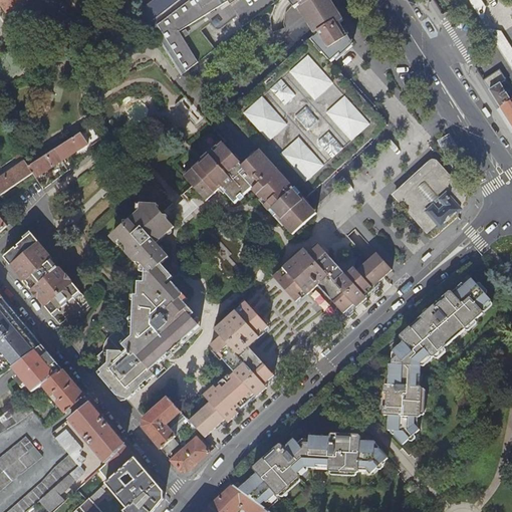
[(0,1),(8,12),(24,0),(0,0),(0,1)]
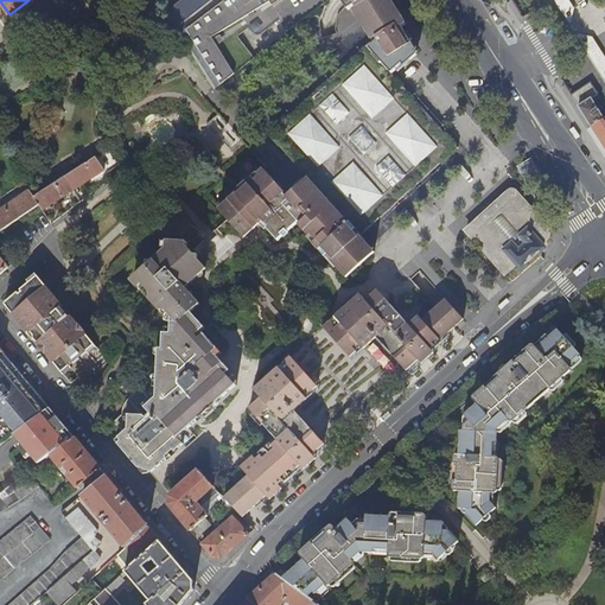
[(178,0),(164,11),(174,26),(207,0),(178,0)]
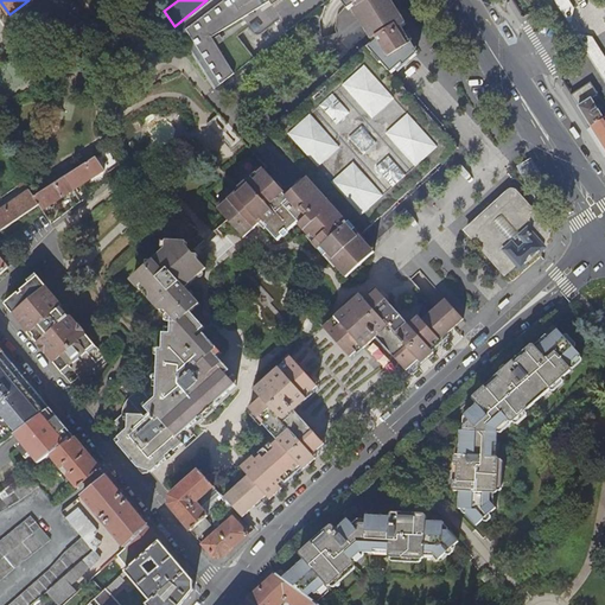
[(207,0),(174,26),(211,88),(234,72),(210,36),(269,0),(207,0)]
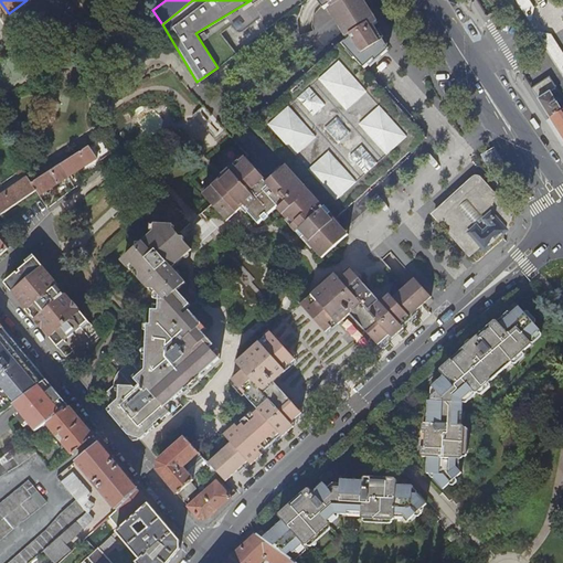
[(315,0),(319,6),(322,3),(332,19),(341,35),(346,33),(347,35),(340,41),(361,65),(371,56),(373,60),(384,49),(382,45),(383,44),(370,21),(374,19),(364,2),(362,0),(315,0)]
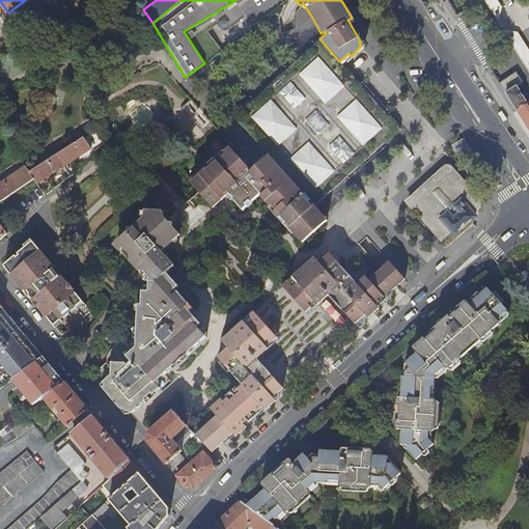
[(400,129),(365,88),(341,66),(319,38),(233,114),(268,154),(274,160),(312,205),(350,172),(400,129)]
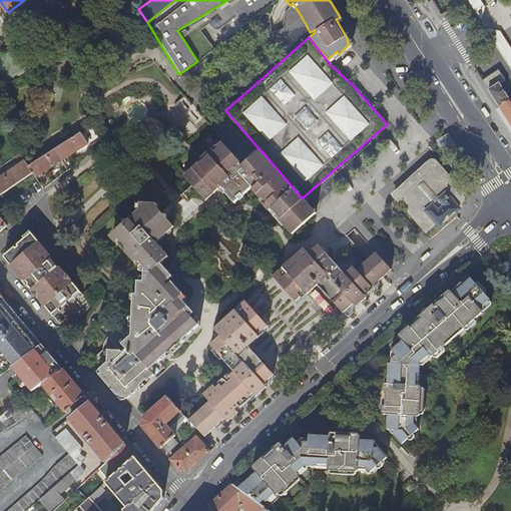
[(481,78),(498,105),(508,98),(498,82),(504,78),(498,68),(481,78)]
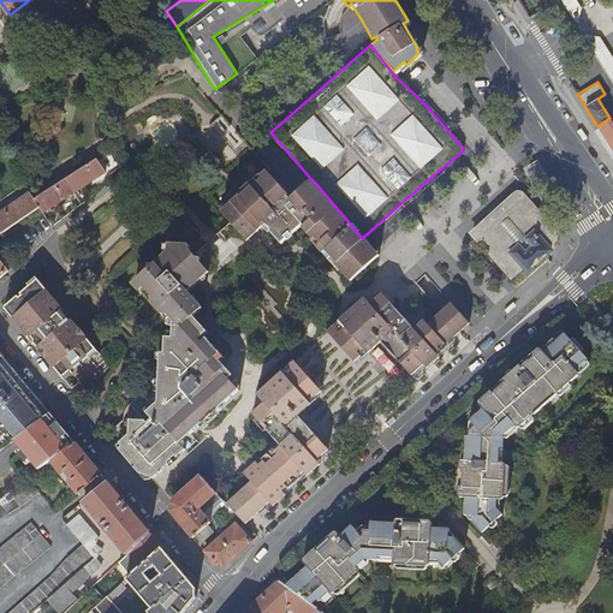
[(612,115),(609,118),(597,126),(612,150),(612,115)]
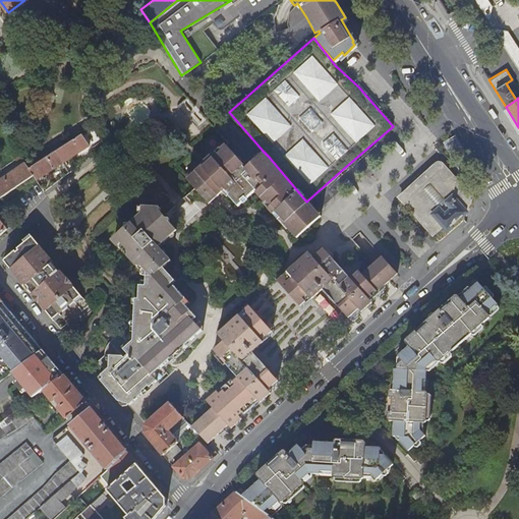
[(81,133),(27,168),(33,174),(36,179),(90,145),(92,147),(102,139),(94,127),(82,135),(81,133)]
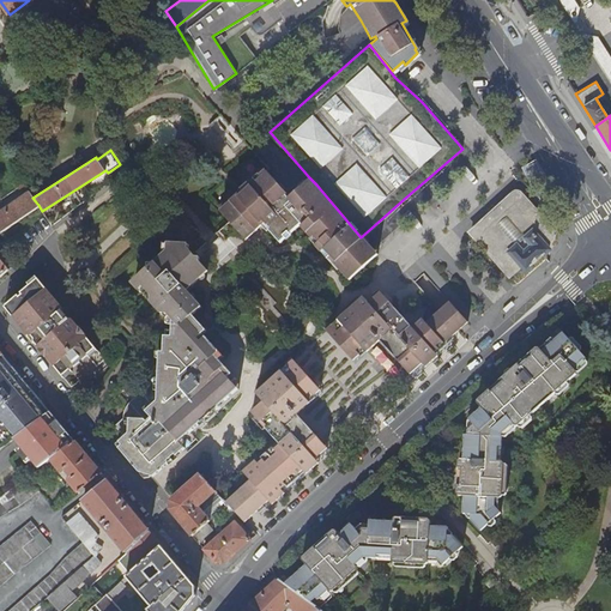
[(374,252),(361,237),(316,185),(309,177),(288,197),(285,194),(286,193),(265,168),(264,170),(260,165),(246,177),(247,180),(241,186),(240,185),(217,204),(221,207),(219,209),(242,236),(260,221),(262,223),(278,240),(296,222),(298,223),(346,277),(374,252)]
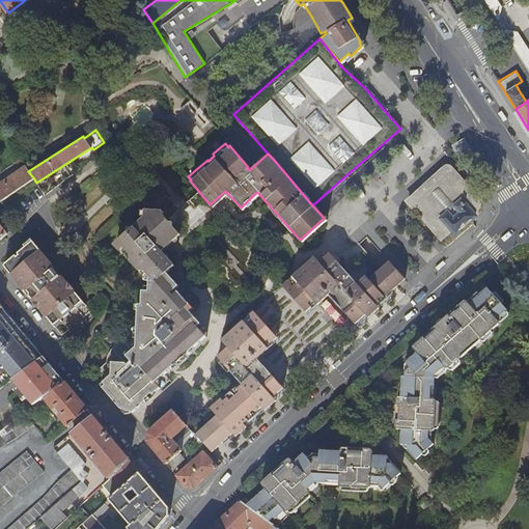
[(0,198),(33,177),(28,171),(24,165),(0,181),(0,198)]
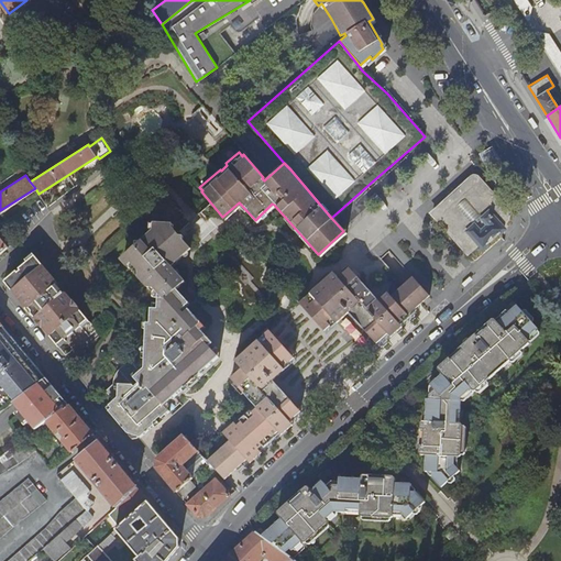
[(474,175),(430,211),(466,252),(477,242),(482,246),(493,237),(503,228),(498,223),(505,218),(506,209),(474,175)]
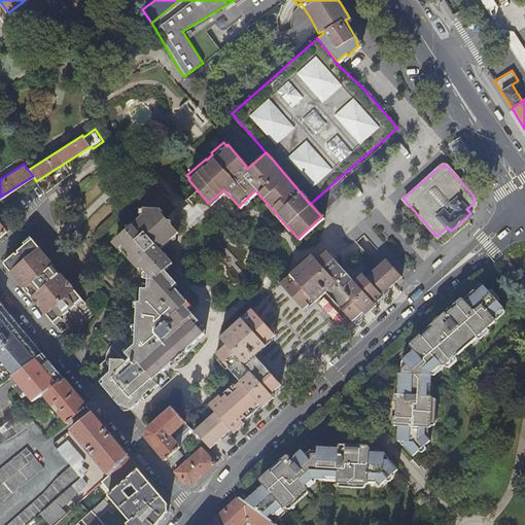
[(223,189),(208,203),(210,205),(225,191),(223,189)]
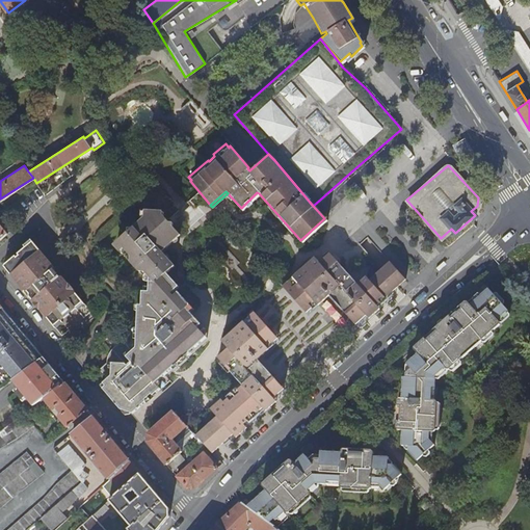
[(257,192),(241,208),(242,209),(259,193),(257,192)]
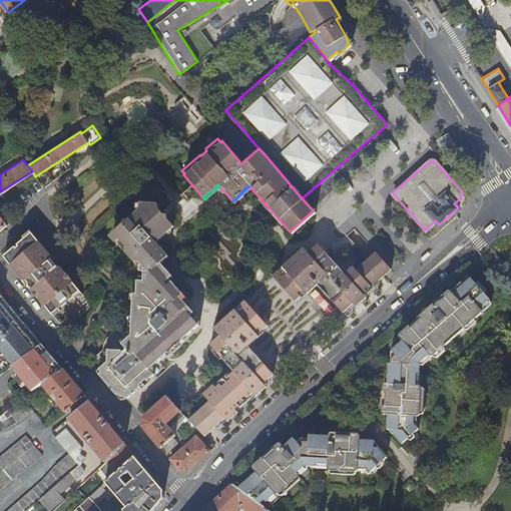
[(143,266),(143,271),(150,270),(160,262),(167,256),(162,249),(155,240),(172,224),(155,205),(156,202),(138,202),(138,208),(126,218),(122,218),(121,223),(114,230),(121,239),(117,242),(133,260),(136,258),(143,266)]
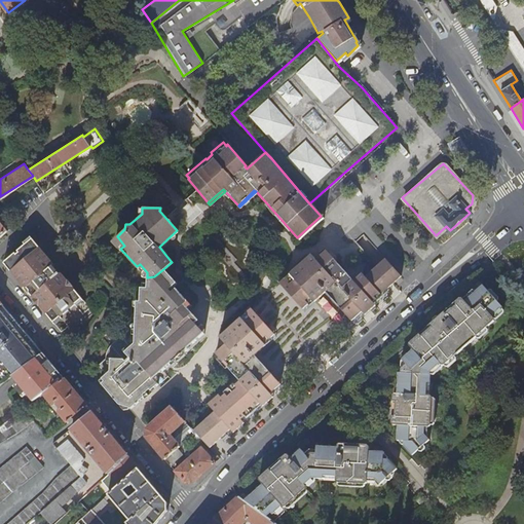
[(321,216),(297,237),(298,239),(323,218),(321,216)]
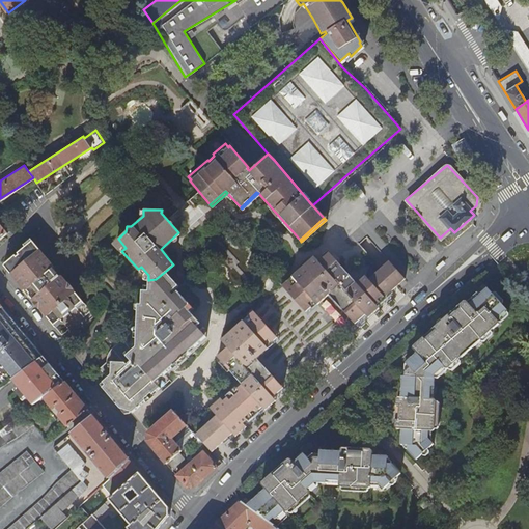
[(118,239),(113,242),(121,251),(126,248),(118,239)]
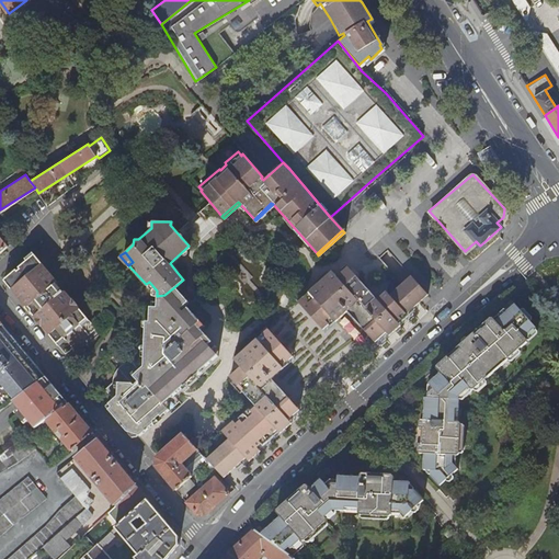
[(8,282),(6,283),(23,304),(23,305),(31,306),(31,310),(31,312),(35,319),(34,320),(40,326),(41,324),(46,331),(48,330),(50,332),(48,334),(64,353),(94,328),(63,289),(60,291),(54,283),(56,282),(34,255),(26,262),(24,260),(7,275),(9,276),(8,282)]
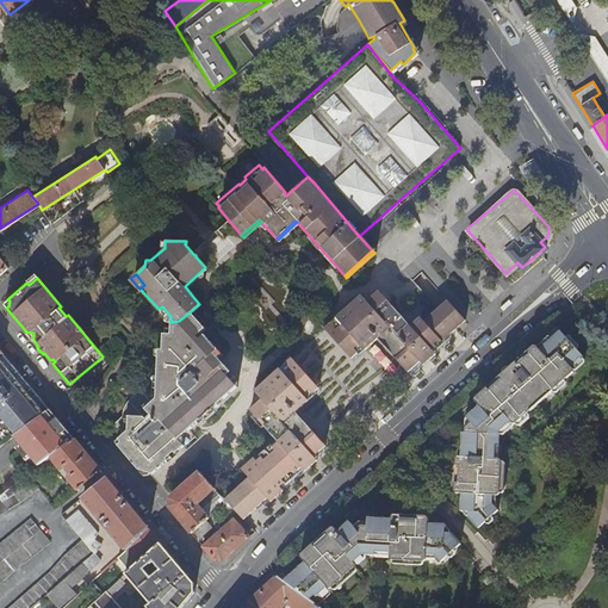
[(358,295),(323,327),(349,357),(361,347),(364,349),(368,343),(377,336),(407,370),(419,359),(422,364),(434,353),(430,348),(446,335),(453,328),(435,309),(422,321),(419,317),(409,326),(377,291),(365,301),(358,295)]
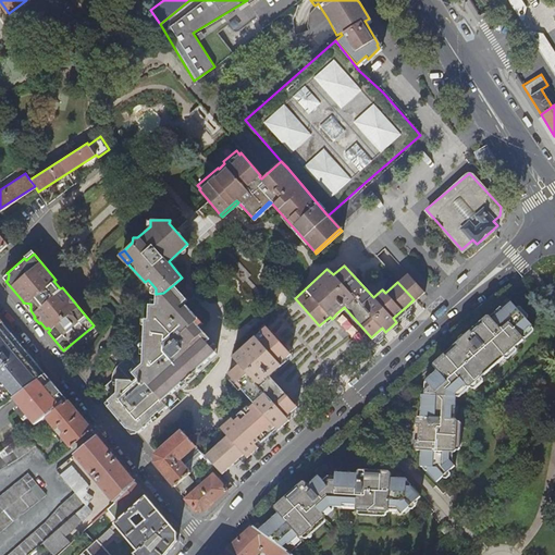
[(392,275),(397,282),(407,273),(402,267),(392,275)]
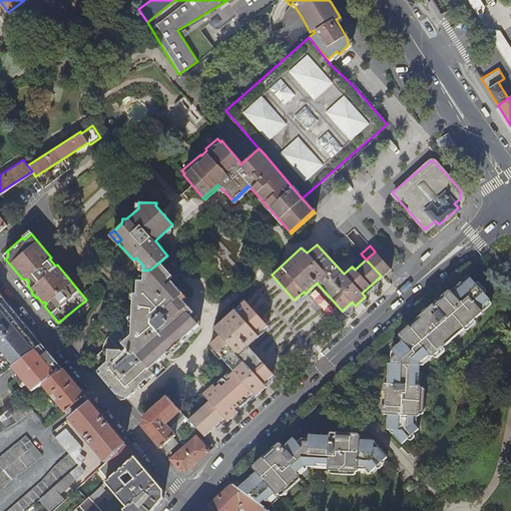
[(375,251),(366,260),(381,276),(389,269),(375,251)]
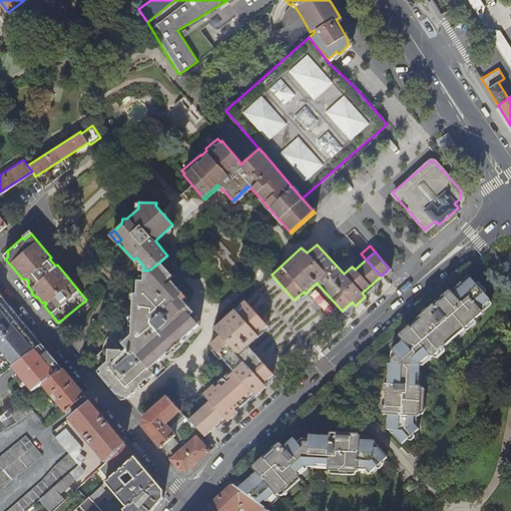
[(111,340),(95,355),(100,361),(103,362),(105,362),(105,369),(101,369),(98,372),(116,394),(127,397),(153,373),(148,368),(197,325),(196,323),(197,320),(196,316),(197,316),(191,309),(182,299),(178,295),(181,293),(170,281),(166,284),(164,282),(171,275),(160,262),(150,270),(143,271),(142,281),(139,283),(136,284),(132,325),(129,324),(129,326),(122,326),(122,327),(118,328),(116,329),(113,331),(110,333),(107,335),(111,340)]
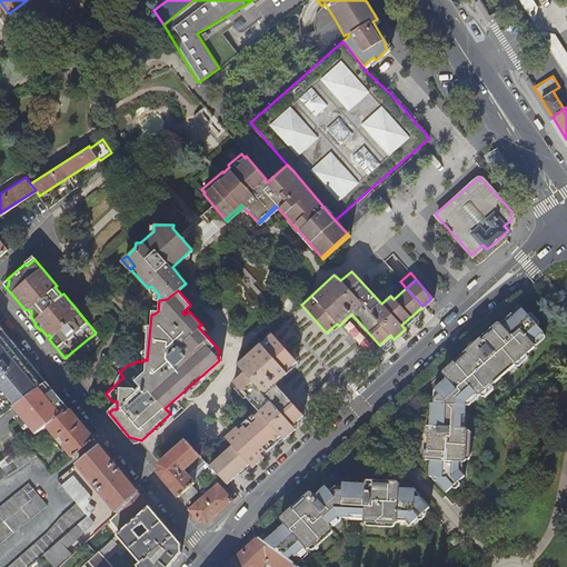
[(516,302),(514,306),(517,310),(538,334),(541,330),(516,302)]
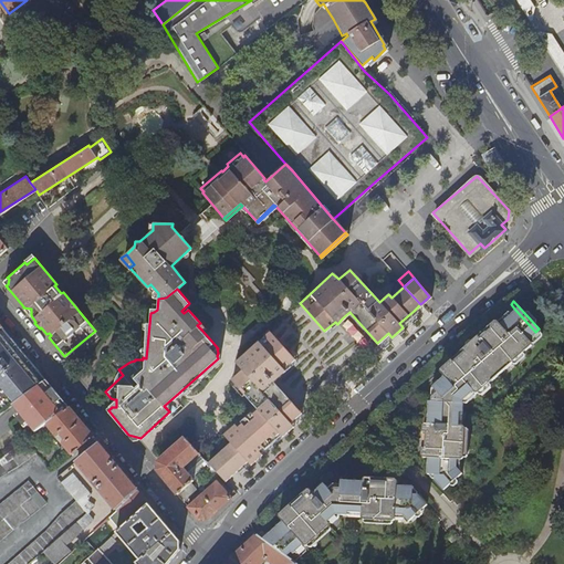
[(535,332),(514,309),(499,323),(495,319),(493,320),(470,340),(439,368),(439,371),(442,375),(431,385),(436,389),(429,395),(429,399),(427,399),(426,423),(424,421),(421,424),(420,431),(419,453),(421,456),(426,456),(426,472),(432,473),(432,477),(442,488),(460,471),(456,466),(456,458),(460,458),(462,457),(463,426),(462,424),(460,424),(457,424),(458,409),(461,409),(462,398),(472,389),(474,392),(477,392),(530,344),(531,341),(529,338),(535,332)]
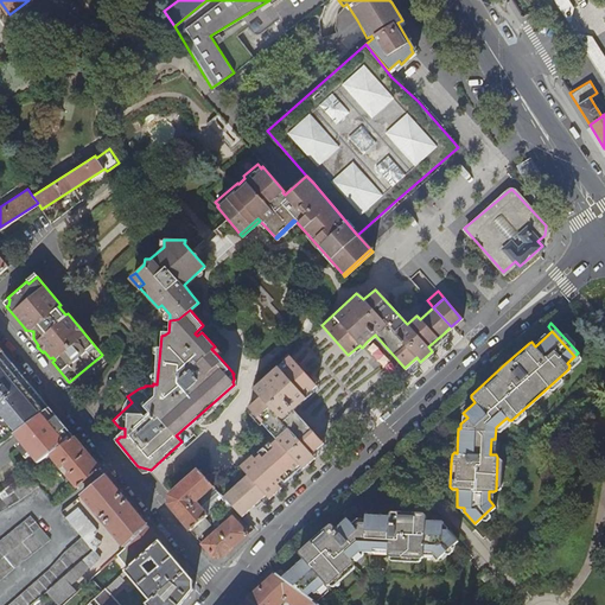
[(444,333),(428,346),(432,351),(447,338),(444,333)]
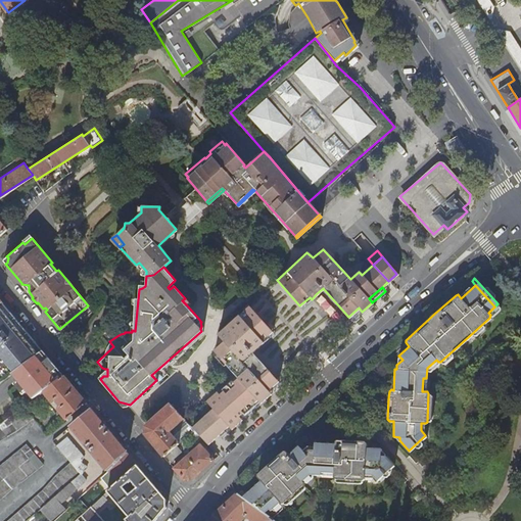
[(310,297),(299,305),(301,308),(312,299),(310,297)]
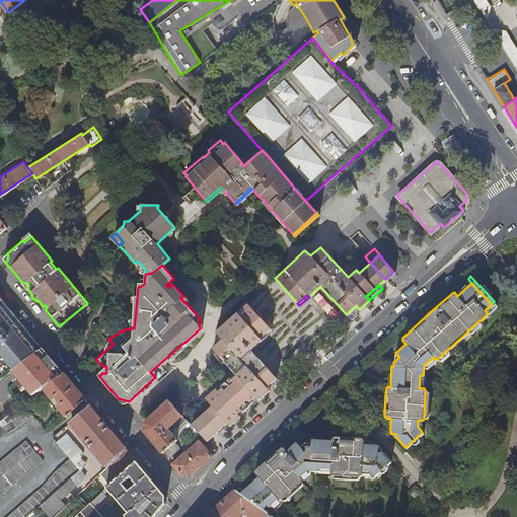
[(1,299),(0,299),(0,306),(5,312),(10,308),(1,299)]
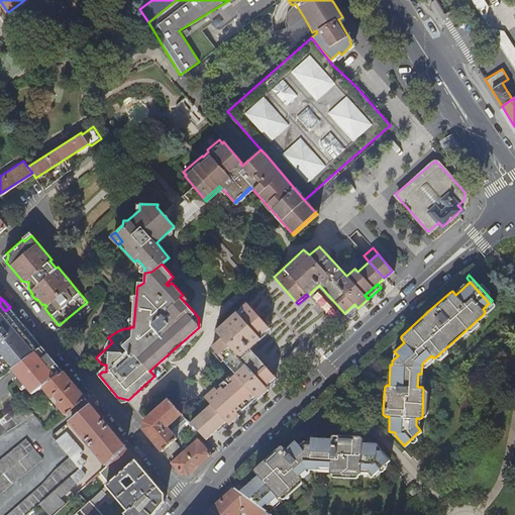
[(215,386),(204,396),(210,403),(189,421),(205,437),(216,429),(225,420),(228,424),(238,414),(236,411),(254,395),(256,398),(263,393),(268,389),(265,386),(275,377),(248,347),(260,337),(258,334),(268,326),(246,302),(215,329),(221,336),(212,345),(235,373),(217,389),(215,386)]
